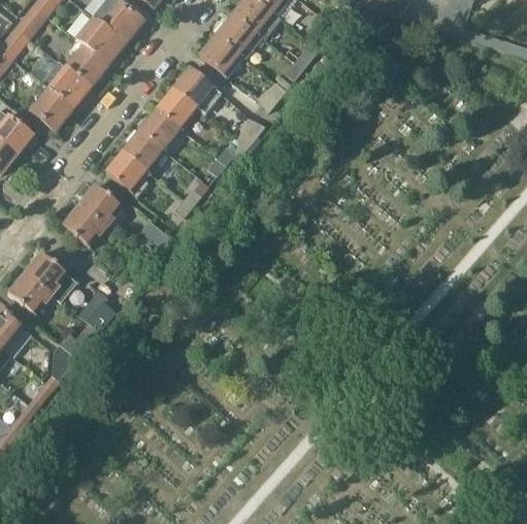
[(36,0),(35,2),(42,8),(48,0),(36,0)]
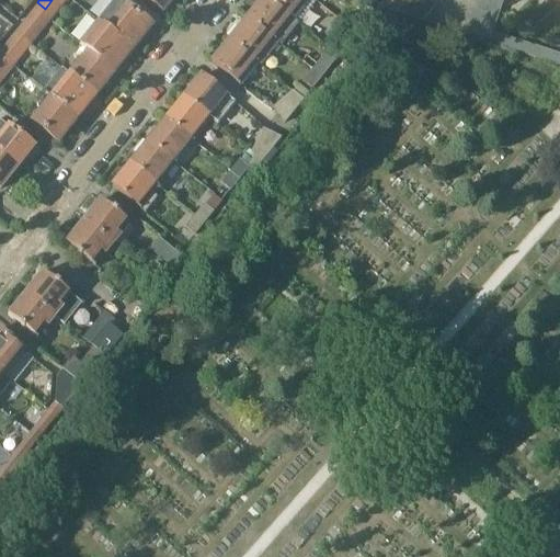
[(45,9),(44,10),(50,15),(63,0),(52,0),(45,9)]
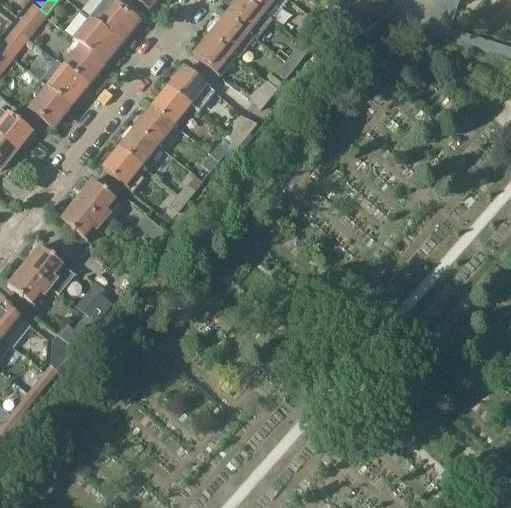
[(100,0),(90,13),(123,41),(139,21),(113,0),(100,0)]
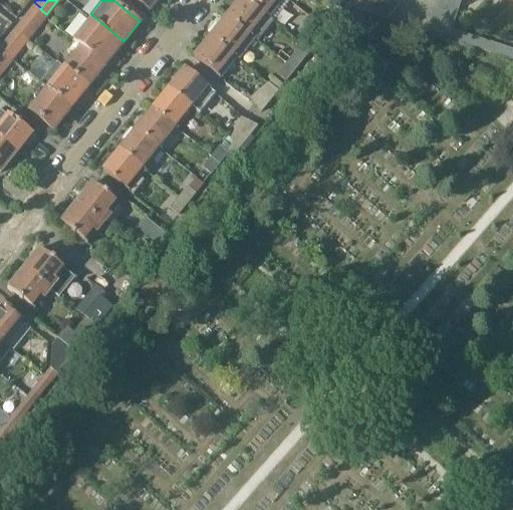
[(140,0),(150,8),(156,0),(140,0)]
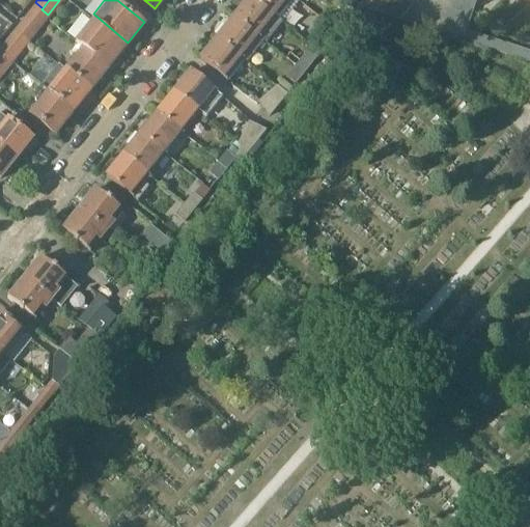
[(246,0),(235,15),(265,38),(266,39),(283,19),(259,0),(246,0)]
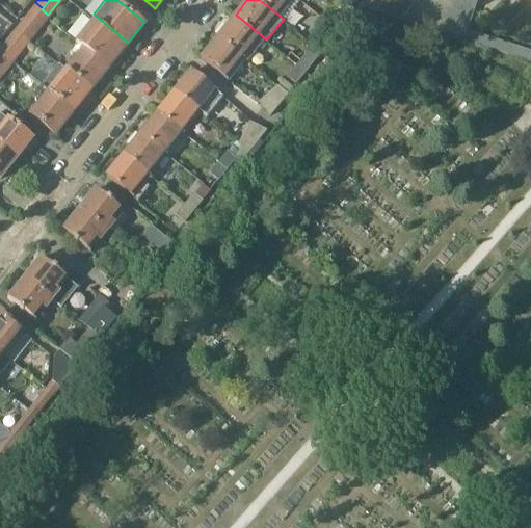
[(260,0),(284,19),(298,0),(260,0)]
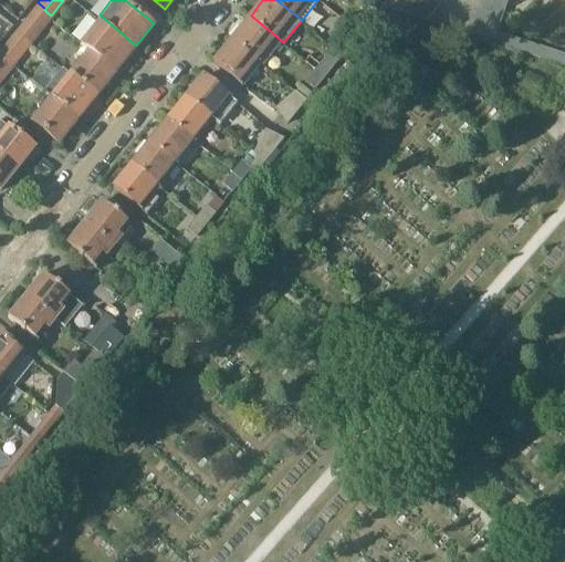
[(373,0),(370,3),(378,9),(383,12),(388,6),(391,0),(373,0)]
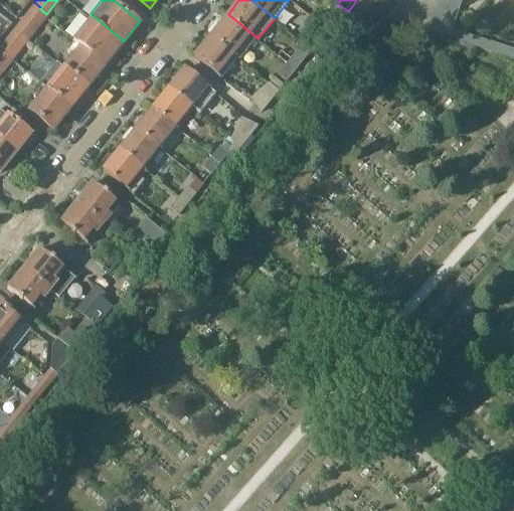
[(356,0),(353,5),(354,5),(366,9),(373,0),(356,0)]
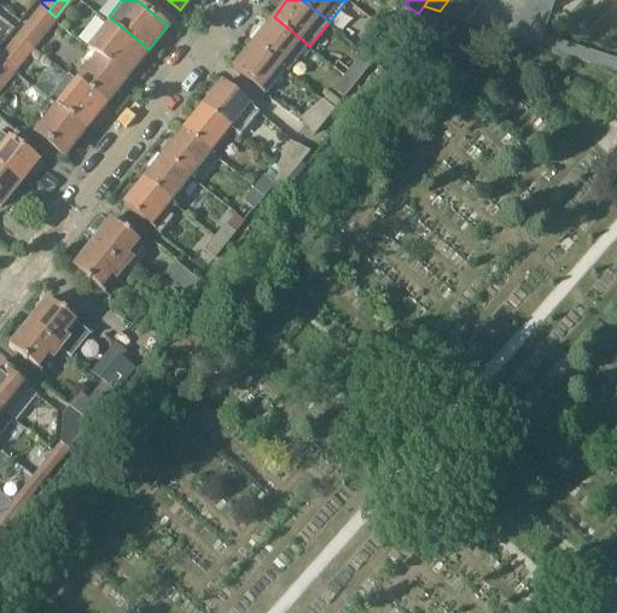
[(448,0),(440,11),(453,16),(465,0),(448,0)]
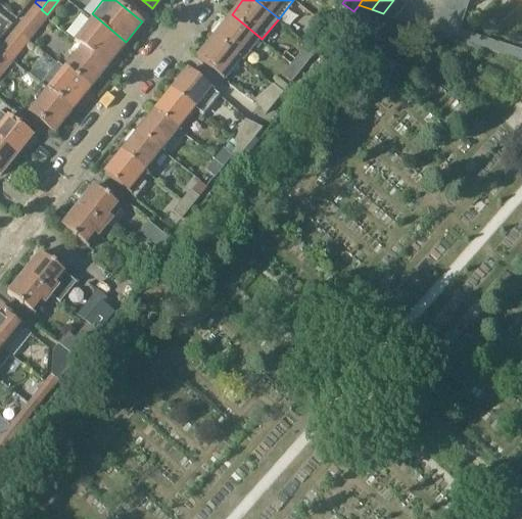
[(393,0),(383,13),(394,16),(407,1),(406,0),(393,0)]
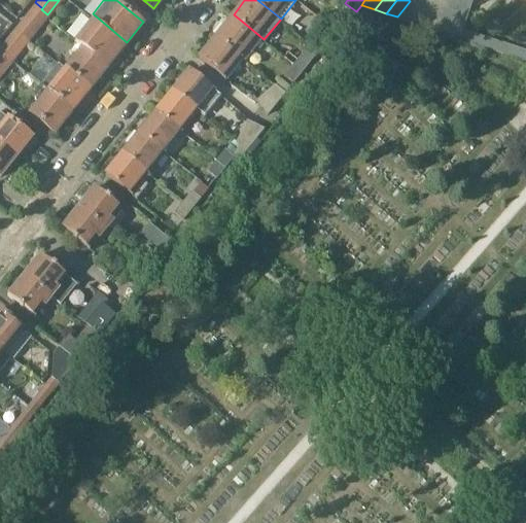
[(448,0),(447,3),(446,5),(468,13),(469,10),(472,0),(448,0)]
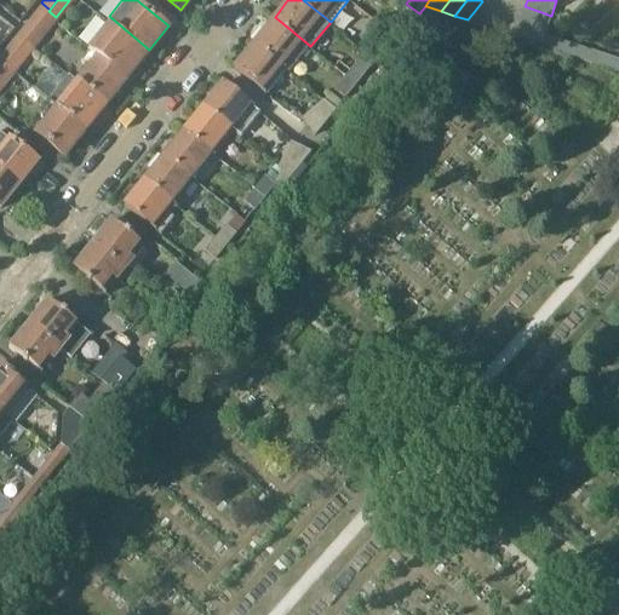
[(41,3),(32,15),(40,22),(49,11),(50,10),(41,3)]
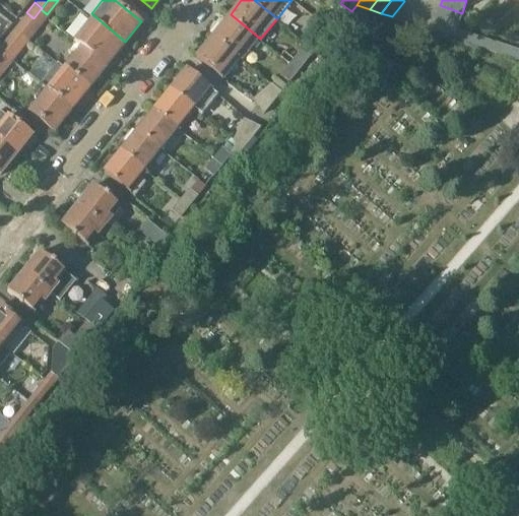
[(26,27),(24,30),(29,36),(47,14),(41,9),(34,18),(26,27)]
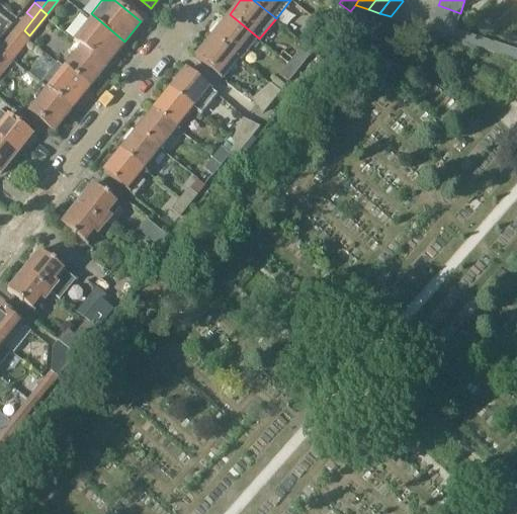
[(330,11),(322,21),(331,27),(338,18),(330,11)]
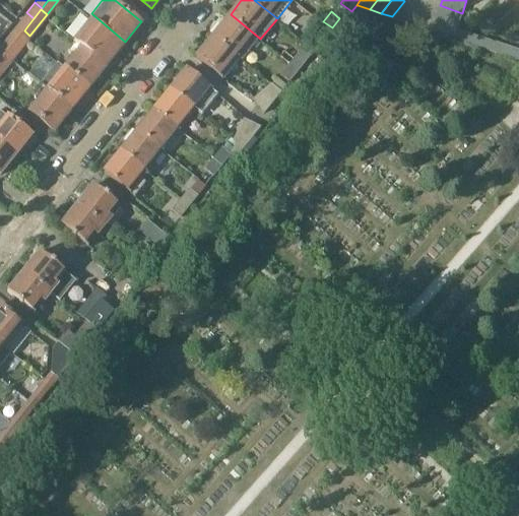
[(26,12),(18,21),(26,27),(34,18),(26,12)]
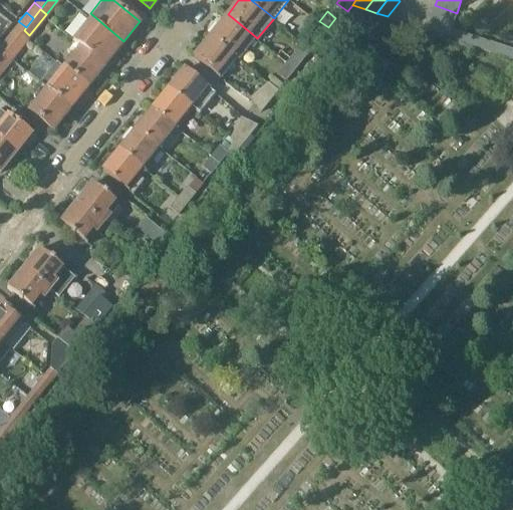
[(90,13),(74,32),(78,36),(79,36),(86,42),(107,60),(123,41),(90,13)]
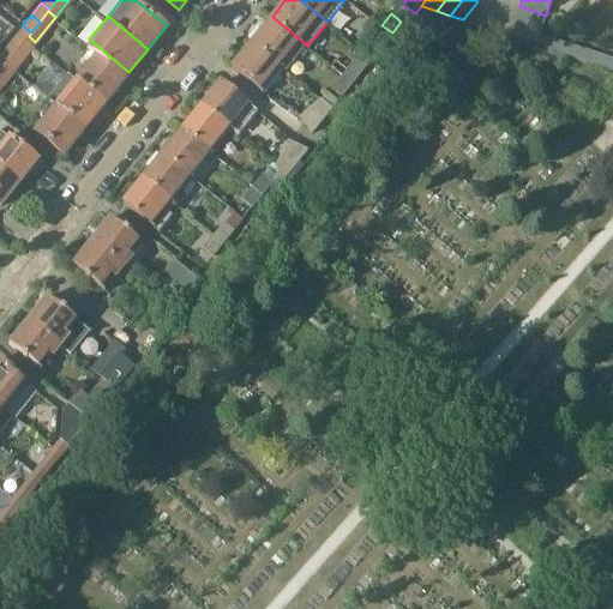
[(272,17),(252,41),(280,62),(287,68),(306,44),(272,17)]
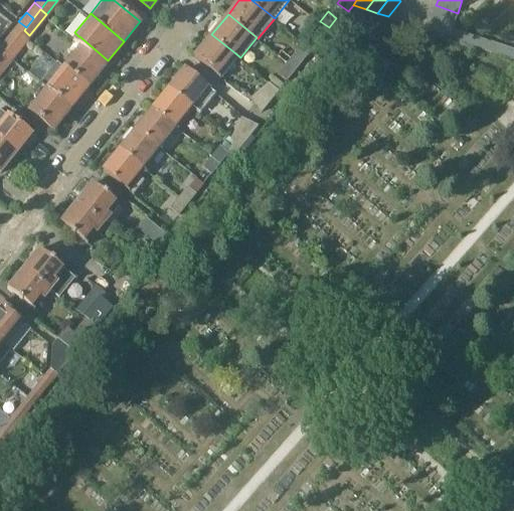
[(18,21),(10,31),(18,37),(24,30),(26,27),(18,21)]
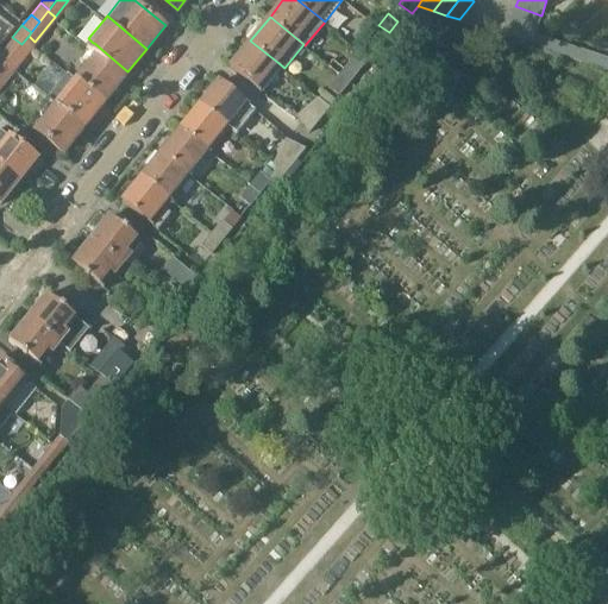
[(378,25),(368,38),(377,46),(389,32),(378,25)]
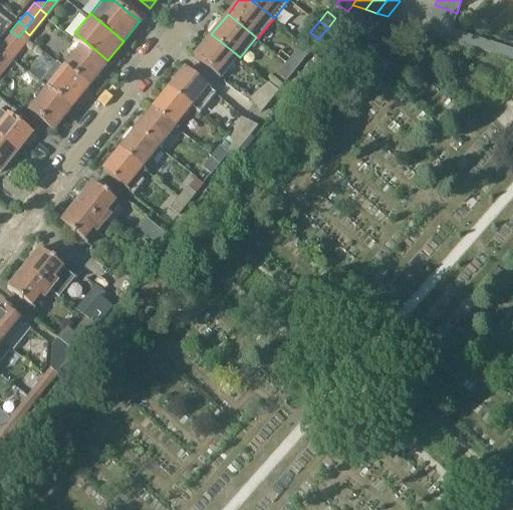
[(453,26),(449,36),(463,41),(467,30),(453,26)]
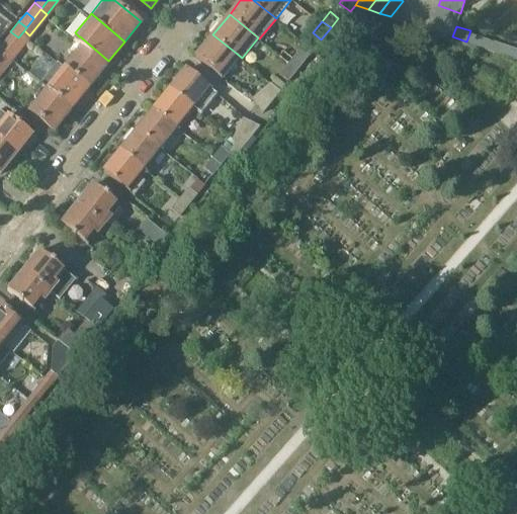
[(10,48),(7,52),(12,57),(29,35),(24,30),(18,37),(10,48)]
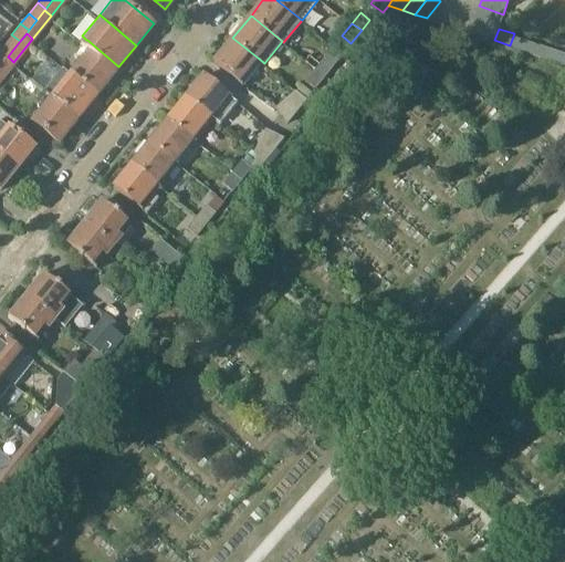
[(514,33),(510,45),(525,50),(529,39),(514,33)]
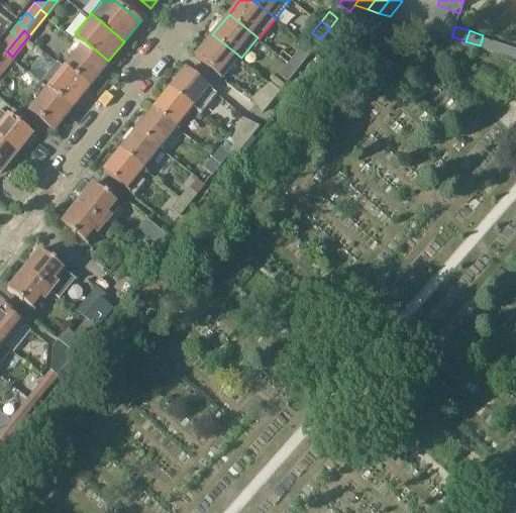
[(10,31),(3,41),(10,47),(18,37),(10,31)]
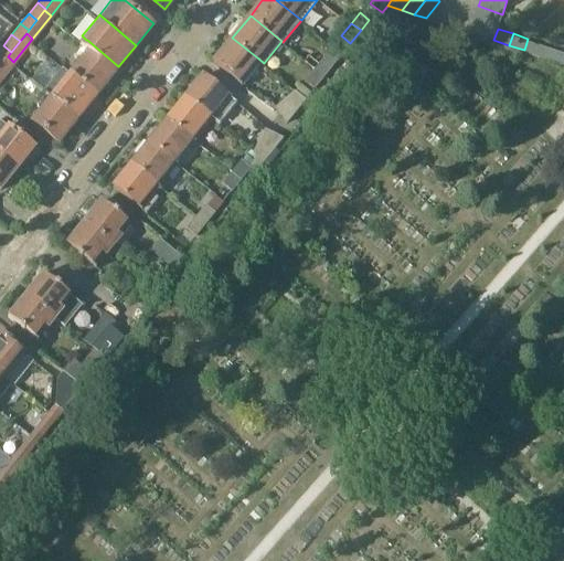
[(232,38),(214,61),(238,81),(257,57),(232,38)]
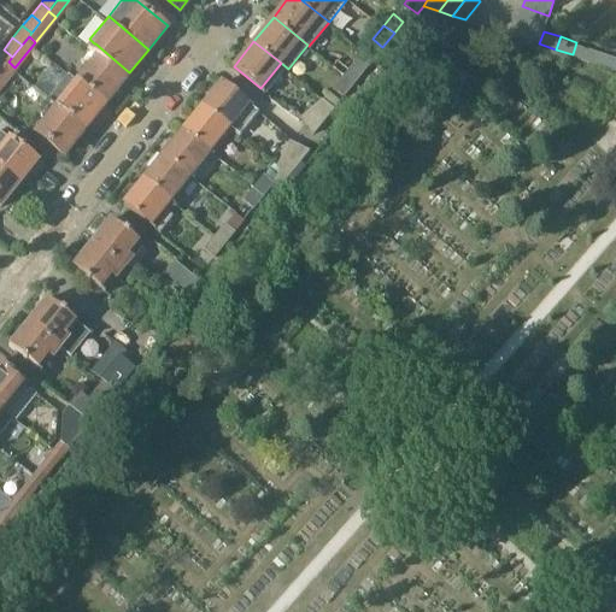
[(576,42),(573,54),(590,60),(593,48),(576,42)]
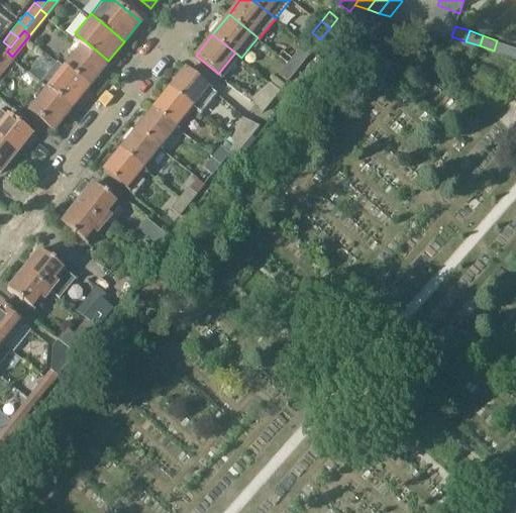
[(497,40),(494,50),(507,55),(511,44),(497,40)]
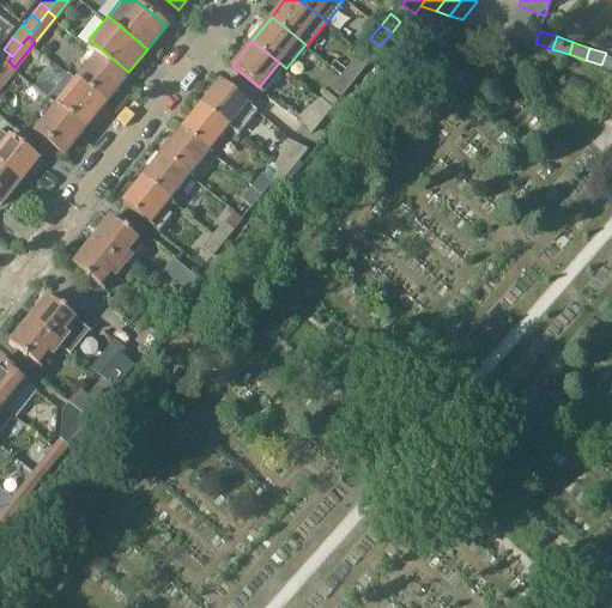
[(4,49),(0,52),(0,65),(4,67),(8,61),(12,56),(4,49)]
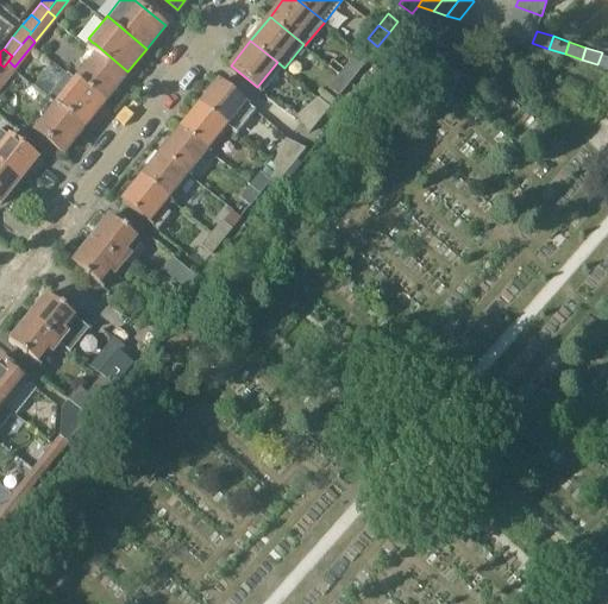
[(93,62),(82,75),(107,96),(127,71),(102,50),(93,62)]
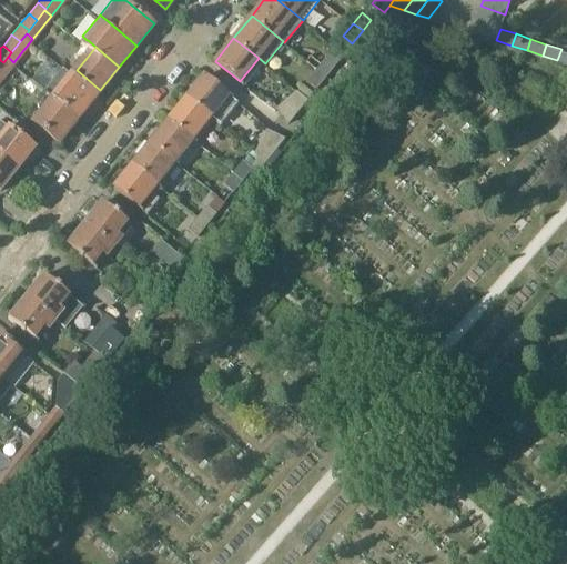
[(566,51),(562,49),(557,60),(566,63),(566,51)]
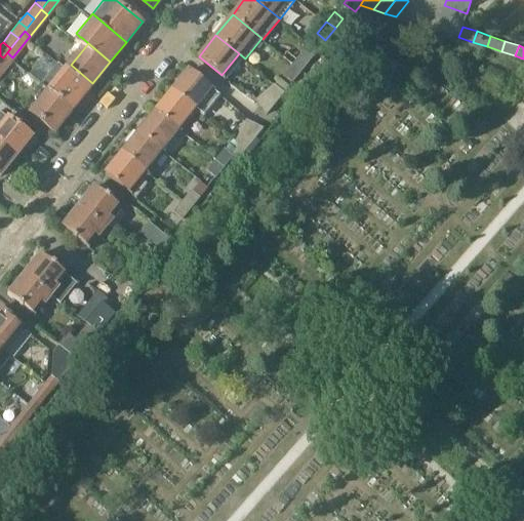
[(0,61),(0,73),(12,57),(7,52),(3,57),(0,61)]
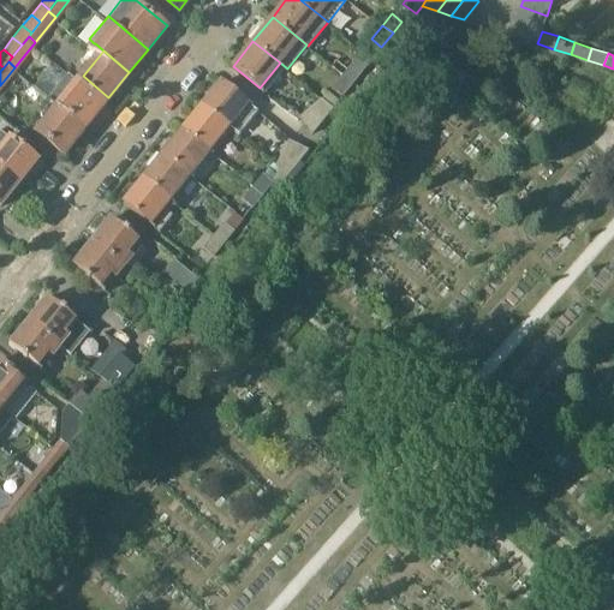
[(353,61),(344,73),(353,82),(363,69),(353,61)]
